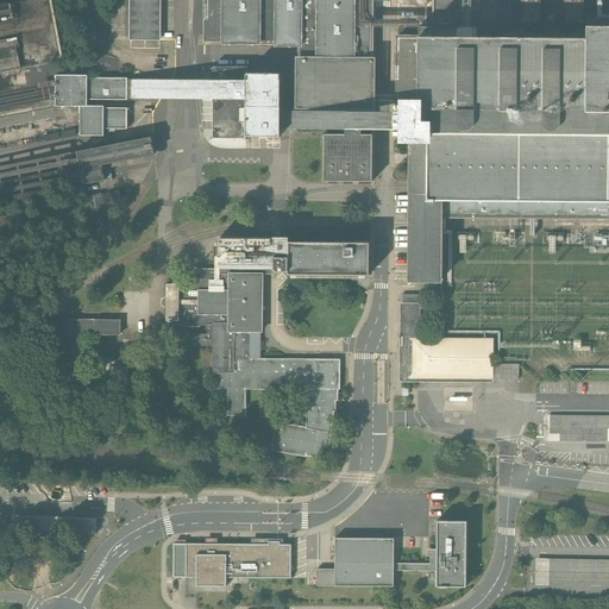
[(158,0),(130,0),(131,41),(158,42),(158,0)]
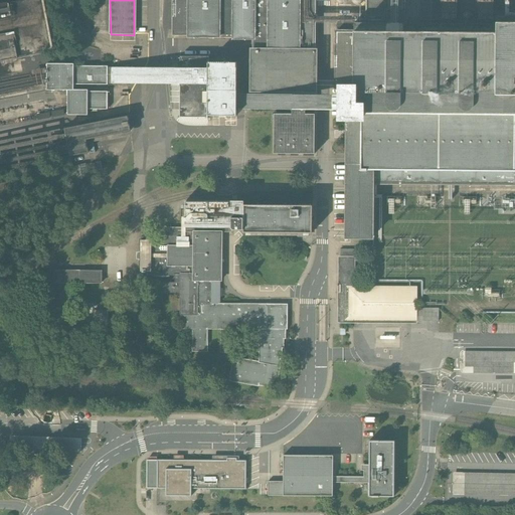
[(173,0),(173,35),(188,35),(188,37),(219,37),(219,36),(232,36),(232,40),(253,40),(253,51),(252,51),(251,92),(292,92),(292,105),(290,107),(290,110),(292,112),(292,115),(274,115),(274,154),(315,155),(315,115),(305,115),(305,112),(307,110),(307,107),(305,105),(305,92),(315,92),(316,51),(314,51),(314,0),(173,0)]
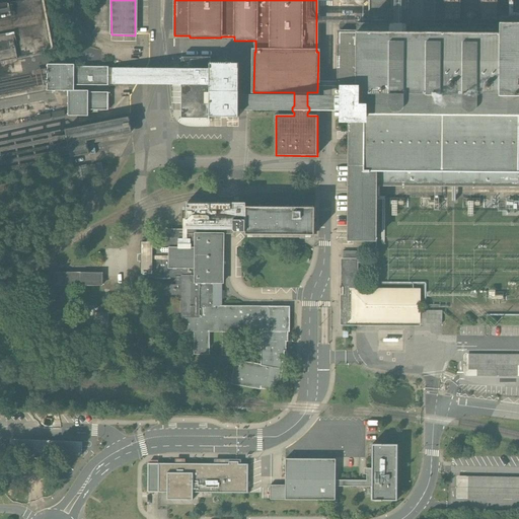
[(518,17),(498,17),(498,0),(444,0),(443,24),(427,24),(426,0),(370,0),(371,25),(339,25),(339,88),(345,89),(344,119),(351,120),(349,240),(376,240),(376,186),(518,187),(518,17)]
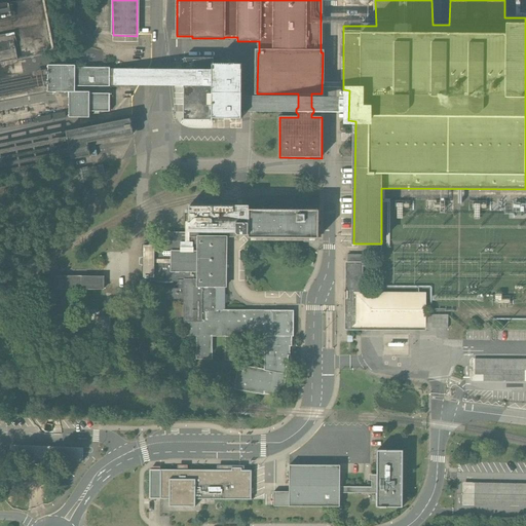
[(12,34),(0,36),(0,78),(21,74),(12,34)]
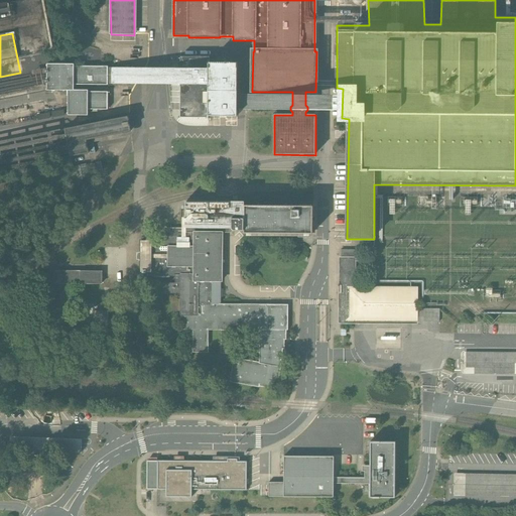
[(312,234),(313,207),(311,207),(311,206),(300,206),(300,207),(245,206),(245,203),(185,202),(185,229),(165,229),(165,238),(149,238),(148,242),(141,242),(140,273),(148,273),(148,276),(181,276),(181,284),(165,284),(165,293),(181,293),(180,315),(182,315),(182,330),(194,330),(194,353),(207,353),(208,330),(221,330),(221,354),(237,355),(237,343),(227,343),(227,331),(259,331),(260,364),(235,360),(231,382),(277,390),(281,368),(281,359),(283,359),(283,350),(284,350),(284,341),(286,341),(286,331),(292,331),(294,330),(294,313),(287,311),(282,311),(282,305),(266,305),(266,306),(221,305),(221,297),(223,298),(223,290),(221,290),(221,282),(222,282),(222,234),(231,234),(234,231),(244,231),(244,234),(312,234)]
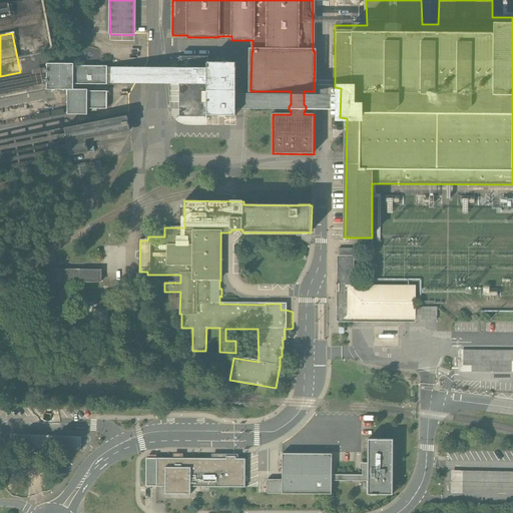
[(415,287),(353,286),(353,249),(339,248),(339,310),(333,312),(332,318),(338,320),(437,321),(437,308),(415,308),(415,287)]
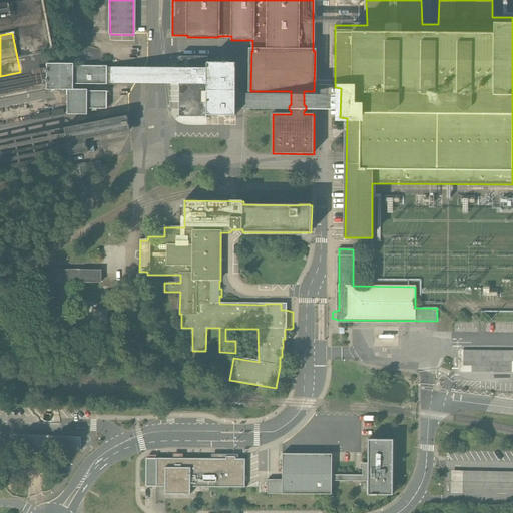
[(99,283),(99,269),(46,269),(47,301),(63,301),(63,283),(99,283)]
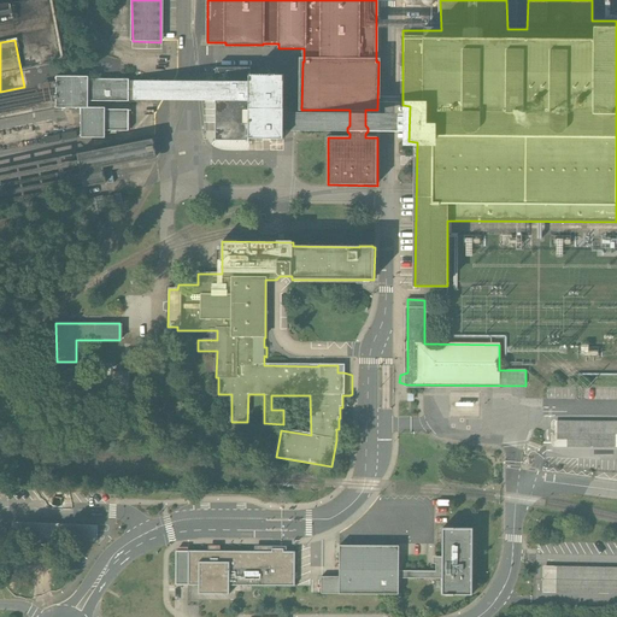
[(124,387),(124,371),(110,371),(110,387),(124,387)]
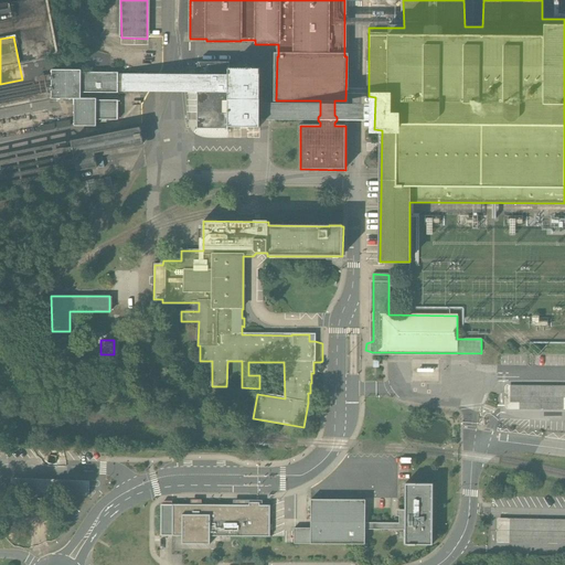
[(415,376),(429,377),(430,362),(416,362),(415,376)]
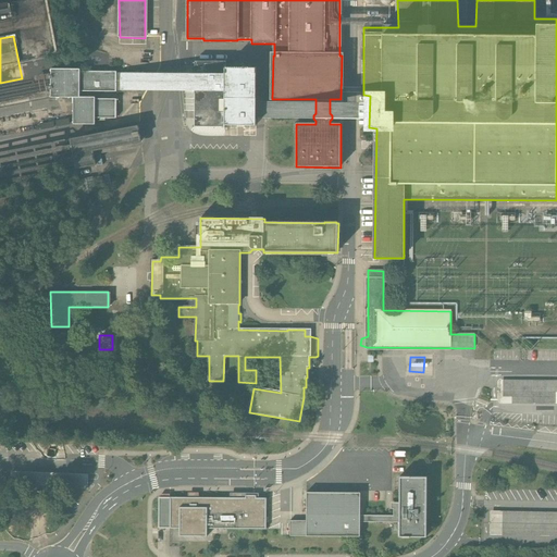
[(556,379),(499,380),(499,404),(556,404),(556,379)]
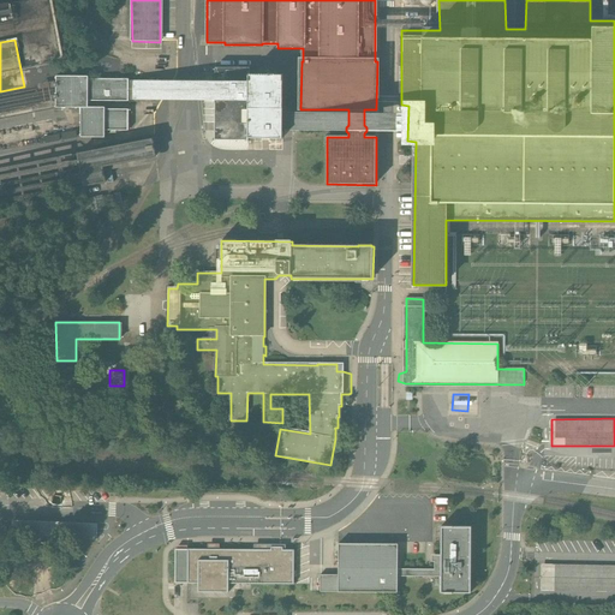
[(27,536),(94,537),(94,523),(27,521),(27,536)]
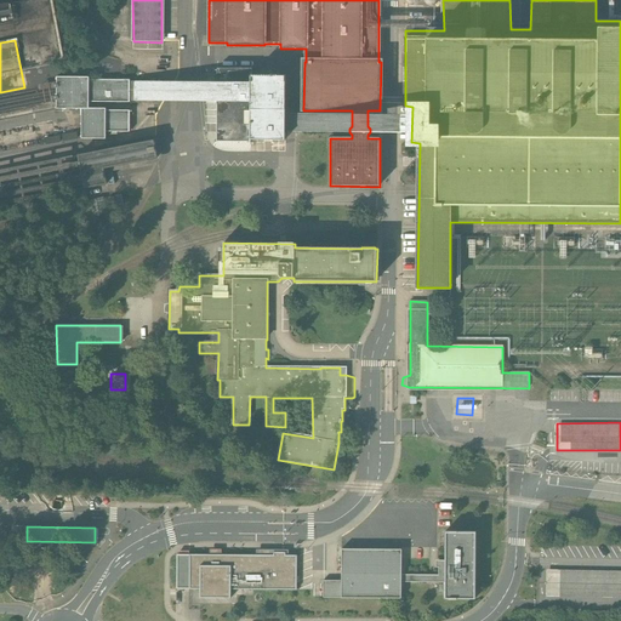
[(449,533),(445,533),(445,562),(445,584),(445,599),(449,599),(449,600),(456,600),(476,600),(476,533),(457,533),(449,533)]
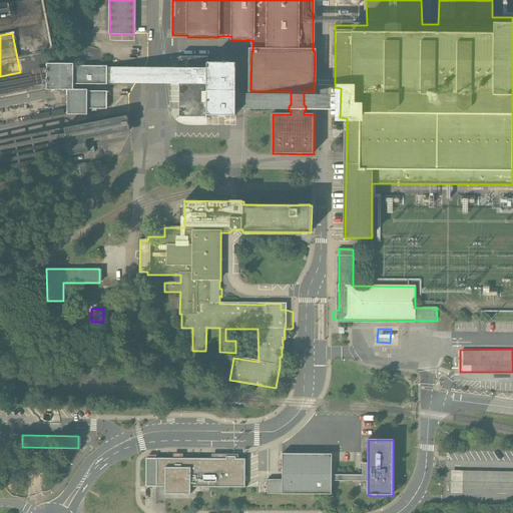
[(332,455),(282,454),(283,481),(268,481),(268,494),(332,494),(332,482),(332,476),(332,455)]
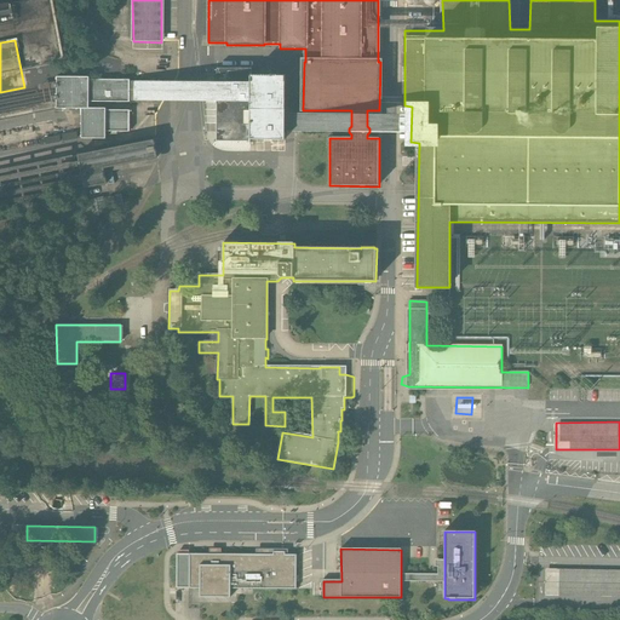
[(274,556),(177,555),(176,589),(200,590),(199,598),(230,598),(230,590),(296,590),(297,556),(285,556),(285,552),(274,552),(274,556)]
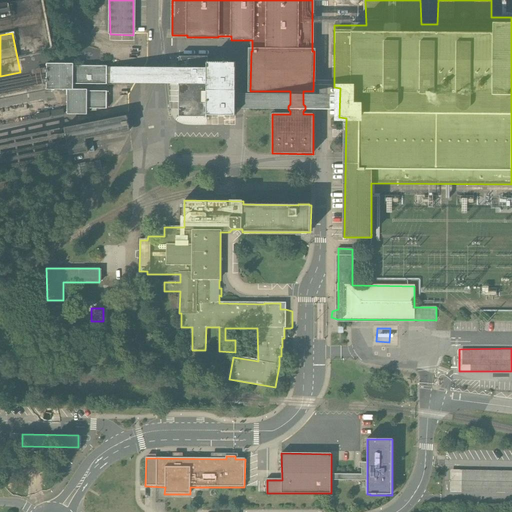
[(331,481),(367,481),(367,463),(361,463),(361,475),(331,475),(331,481)]
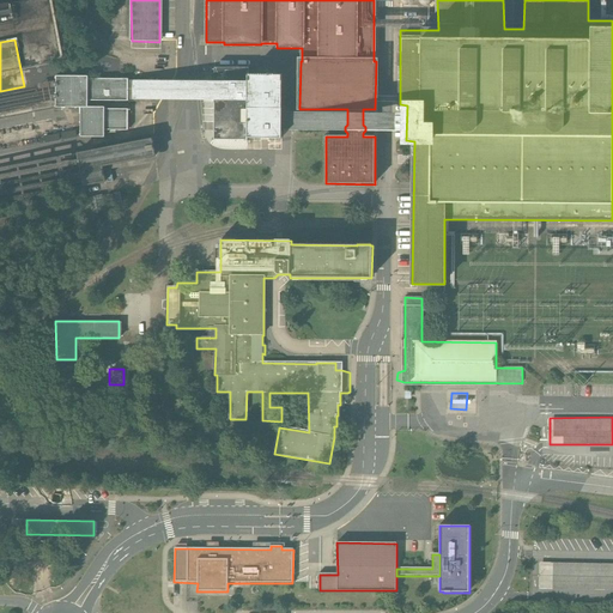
[(612,565),(544,564),(544,590),(612,592),(612,565)]
